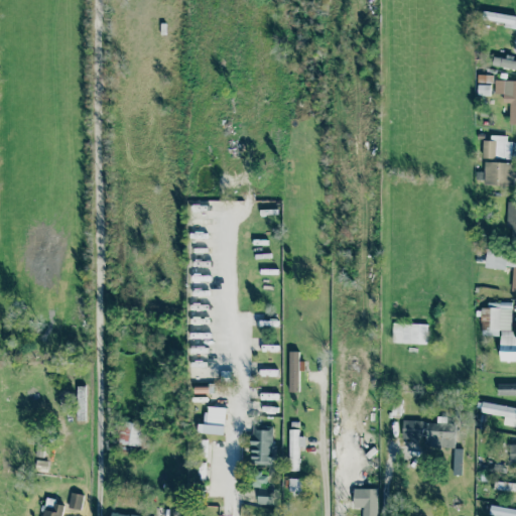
[(515,80),(494,80),(494,94),(503,94),(502,103),(509,103),(508,124),(515,124),(515,80)]
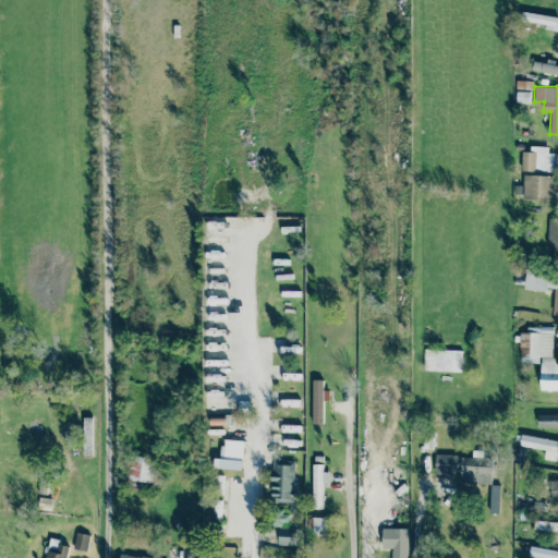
[(530,104),(530,92),(516,92),(516,102),(530,104)]
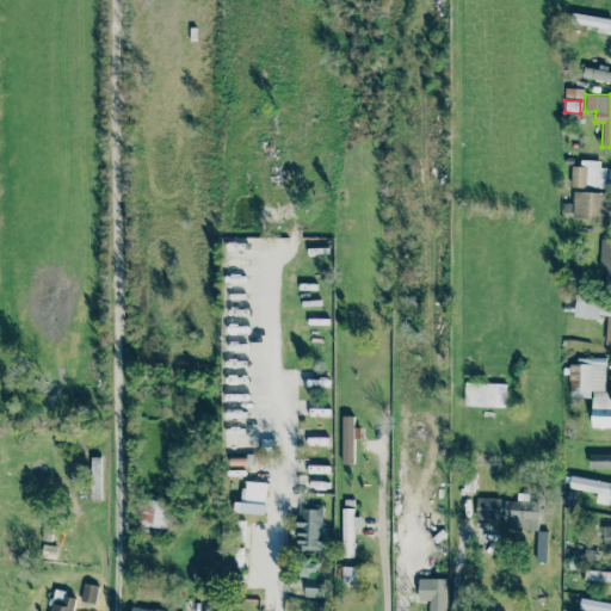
[(572,166),(571,186),(604,189),(604,161),(580,160),(580,166),(572,166)]
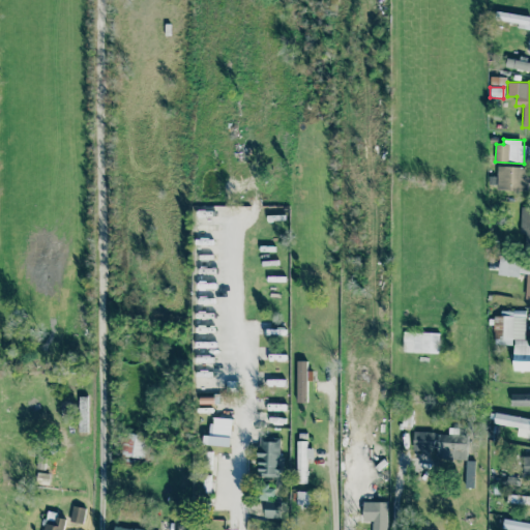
[(496,190),(527,190),(528,167),(497,167),(496,190)]
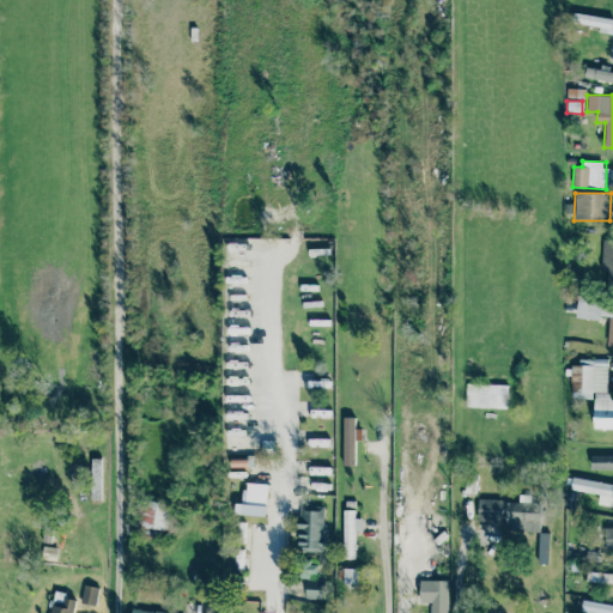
[(601,273),(612,273),(612,286),(612,241),(602,241),(601,273)]
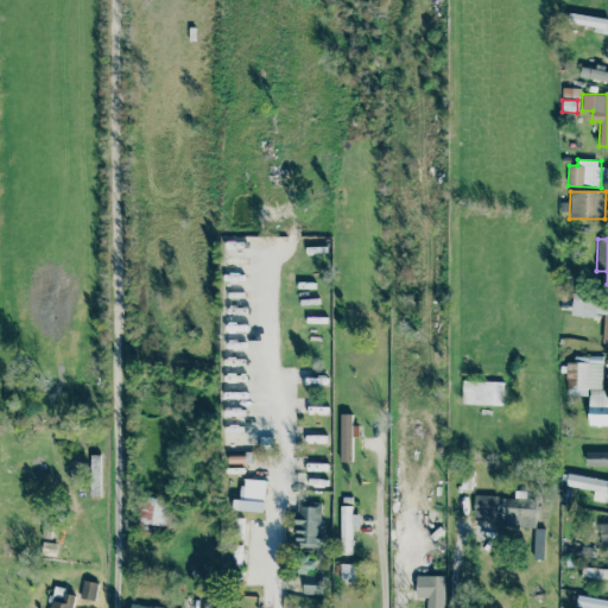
[(602,343),(607,343),(607,315),(607,295),(572,293),(572,315),(603,316),(602,343)]
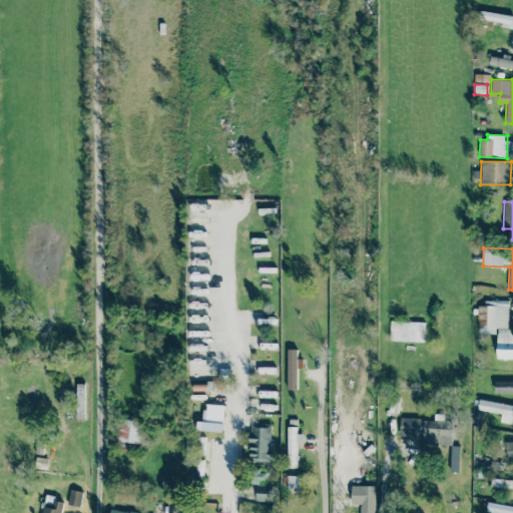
[(477,334),(496,334),(496,359),(512,359),(512,334),(508,334),(508,302),(478,302),(477,334)]
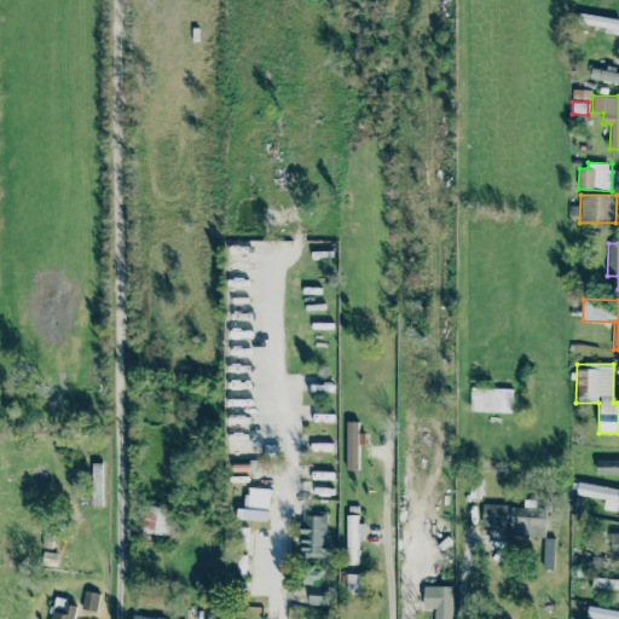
[(512,412),(513,388),(470,387),(469,410),(512,412)]
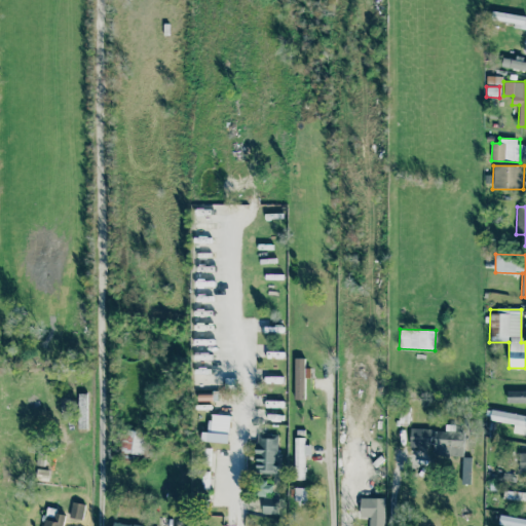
[(294,359),(294,399),(303,400),(304,377),(309,377),(310,368),(304,368),(304,359),(294,359)]
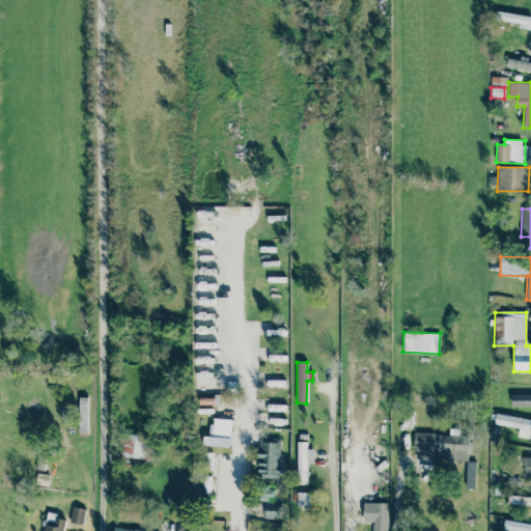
[(530,395),(511,395),(511,407),(530,407),(530,395)]
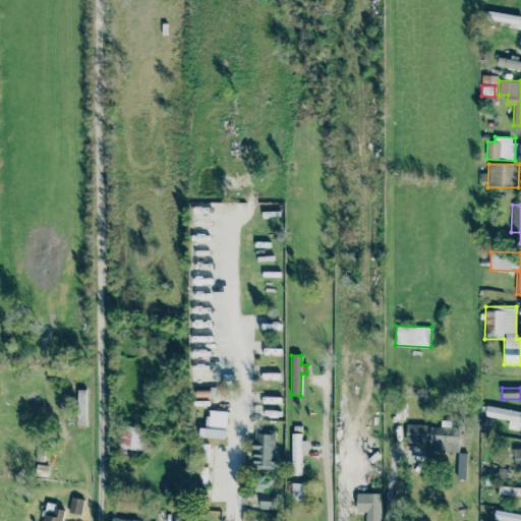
[(76,424),(85,424),(84,390),(75,391),(76,424)]
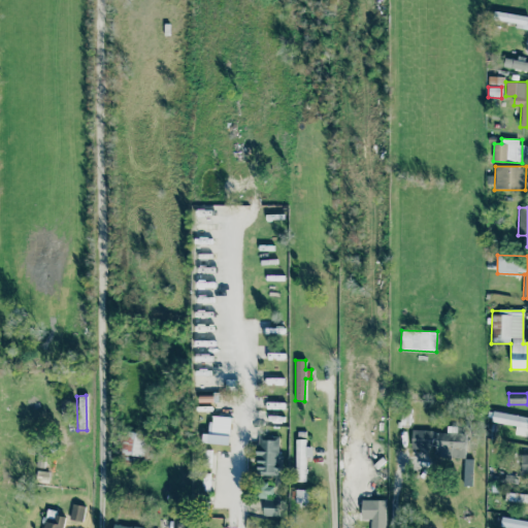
[(266,409),(283,408),(282,397),(266,397),(266,409)]
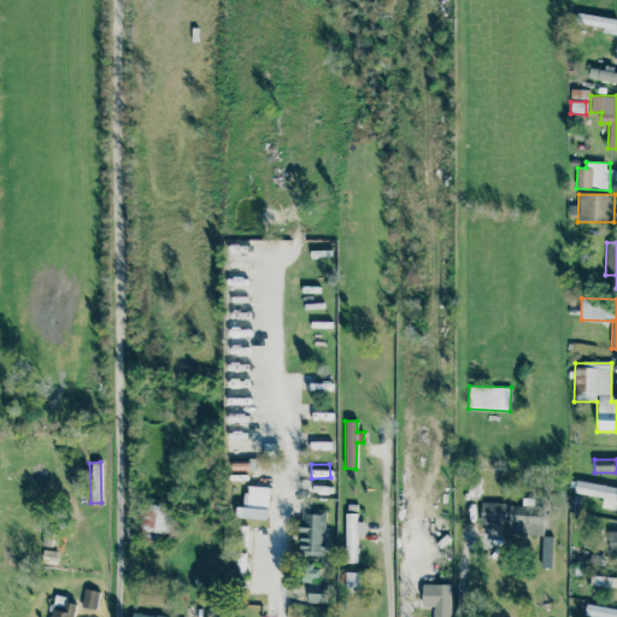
[(574,493),(603,498),(600,510),(616,512),(616,487),(575,481),(574,493)]
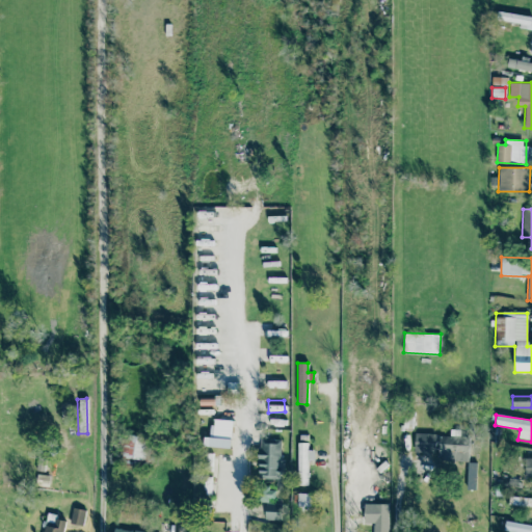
[(231,448),(232,420),(212,419),(211,436),(204,436),(204,447),(231,448)]
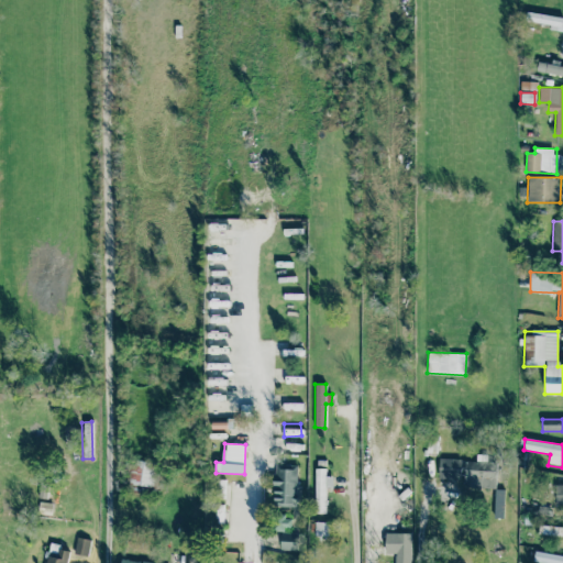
[(476,462),(464,461),(463,486),(494,487),(495,462),(486,462),(486,455),(476,454),(476,462)]
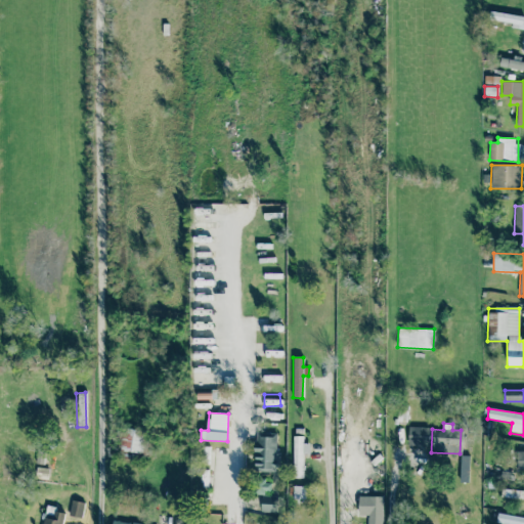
[(141,454),(144,431),(120,427),(116,450),(141,454)]
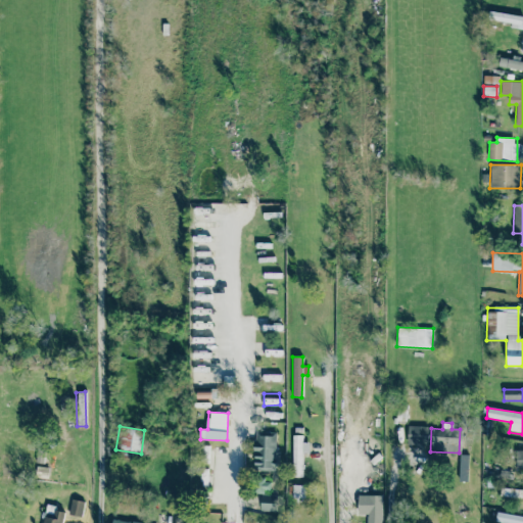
[(407,446),(427,446),(427,426),(408,426),(407,446)]
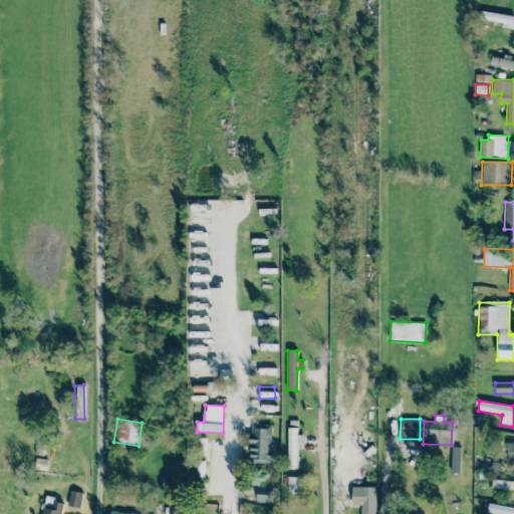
[(249,462),(270,463),(271,425),(250,424),(249,462)]
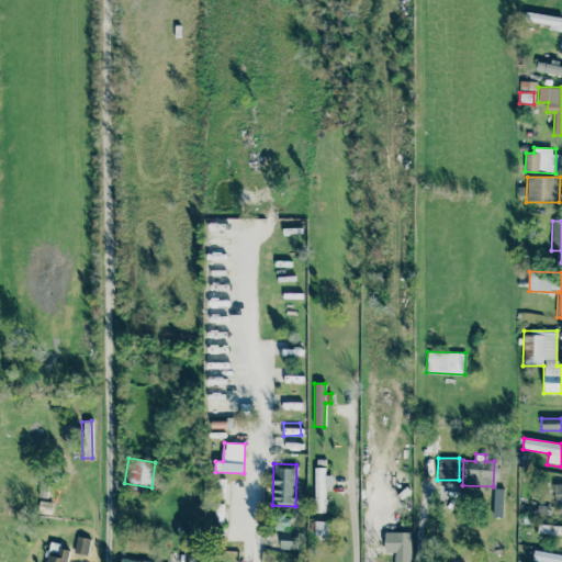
[(325,487),(332,487),(333,475),(325,475),(325,468),(314,468),(314,512),(324,512),(325,487)]
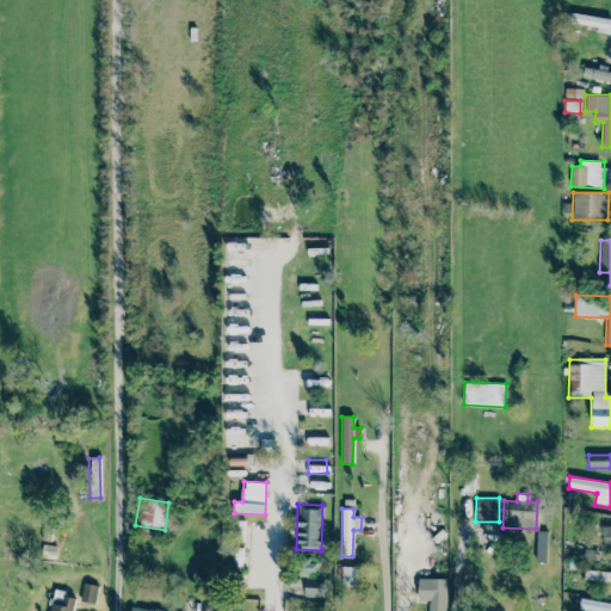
[(610,547),(610,525),(598,526),(598,548),(610,547)]
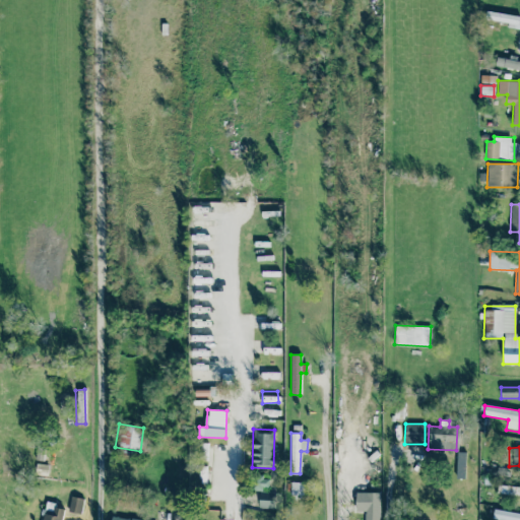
[(465,452),(456,452),(456,478),(464,478),(465,452)]
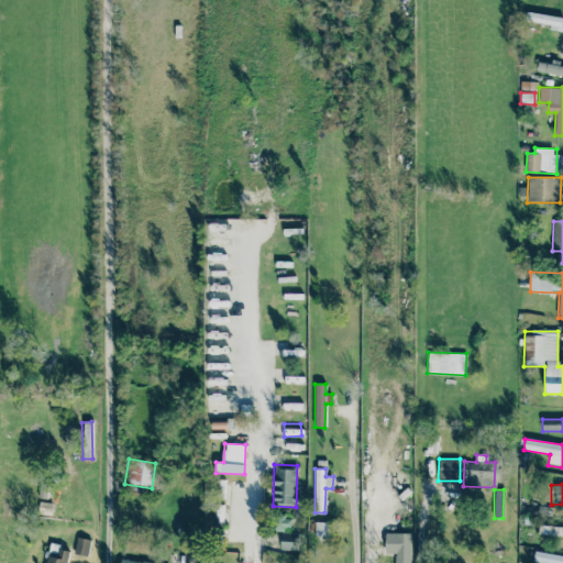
[(327,536),(327,522),(315,522),(315,536),(327,536)]
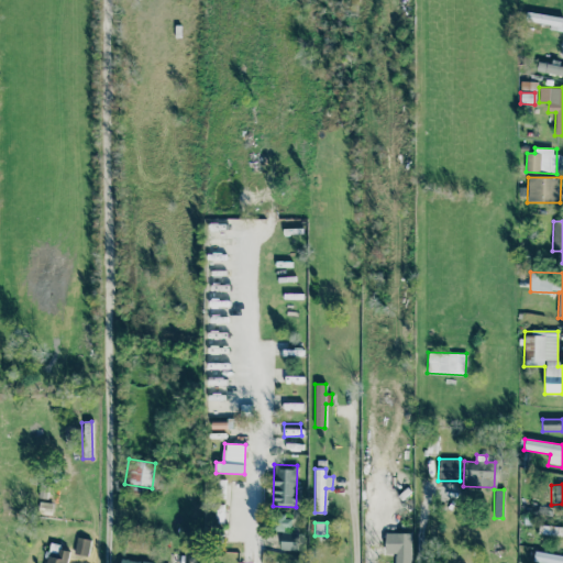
[(562,536),(562,527),(538,526),(538,536),(562,536)]
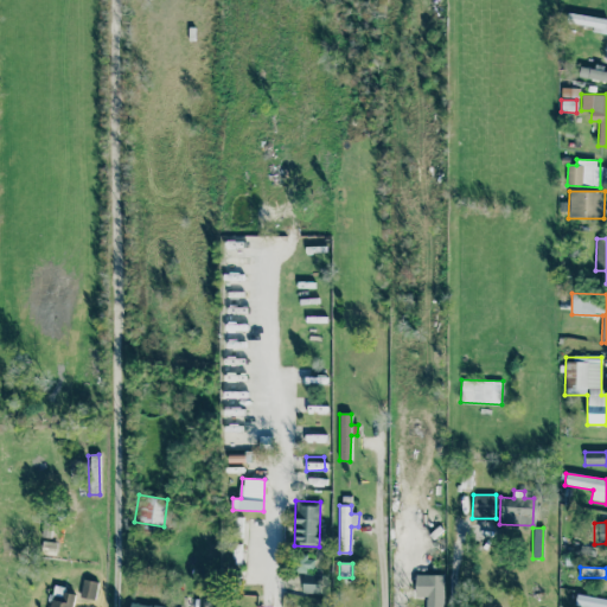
[(443,606),(445,575),(415,574),(415,596),(426,596),(426,606),(443,606)]
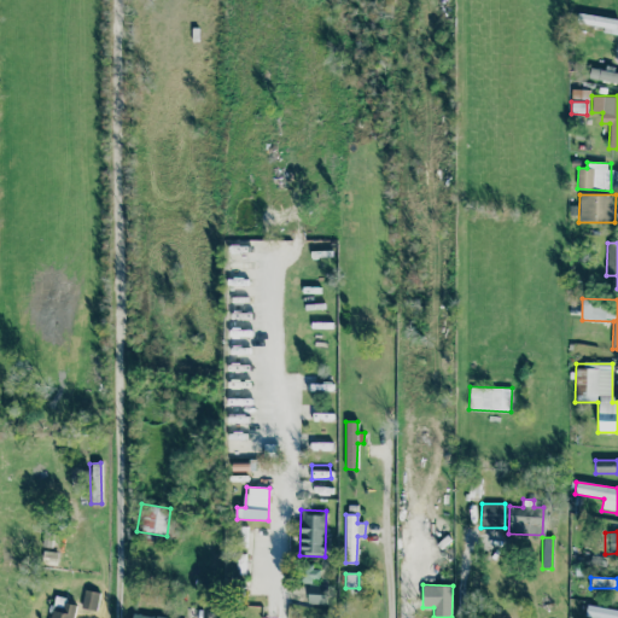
[(308,587),(308,604),(324,604),(324,587),(308,587)]
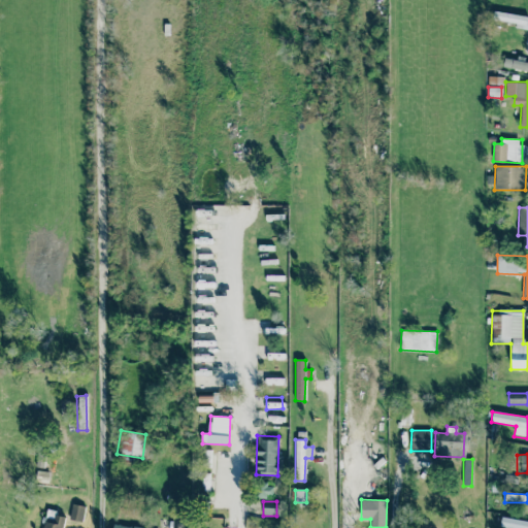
[(85,506),(72,503),(69,519),(81,522),(85,506)]
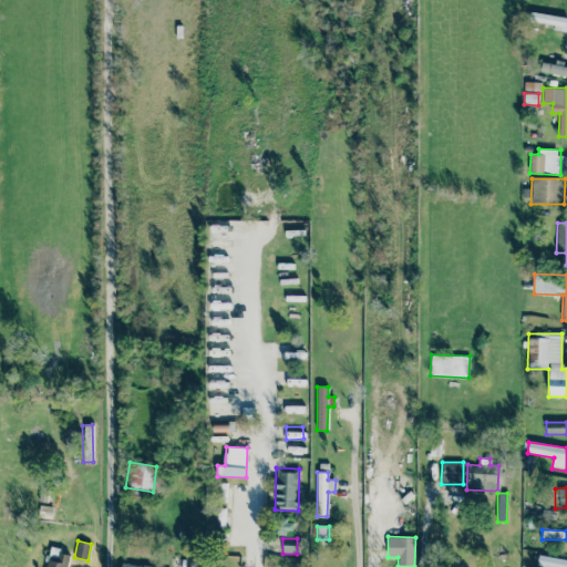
[(58,562),(49,559),(47,566),(68,566),(70,555),(59,553),(58,562)]
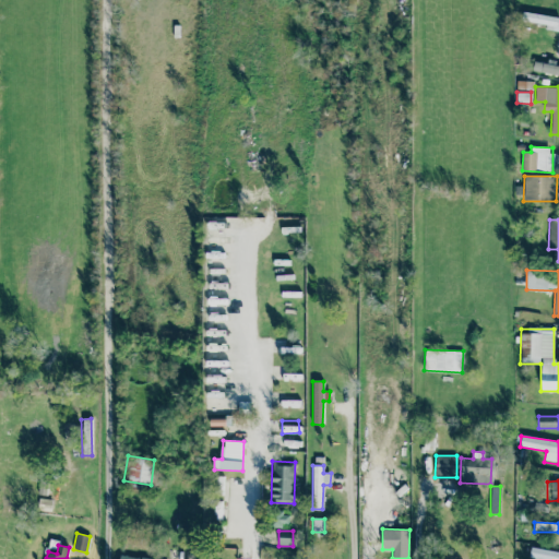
[(558,558),(558,550),(531,548),(530,558),(542,558),(558,558)]
